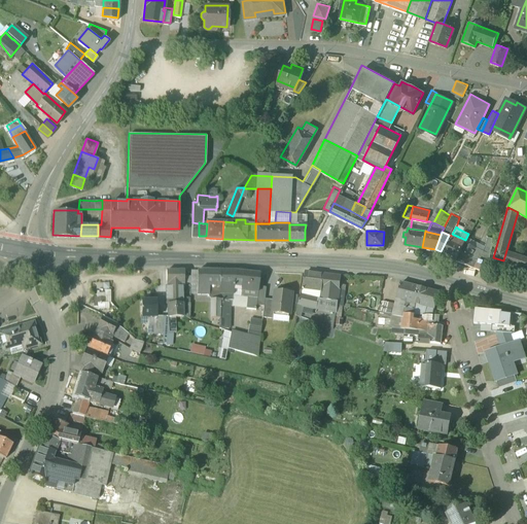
[(465,240),(452,234),(451,236),(443,252),(456,258),(465,240)]
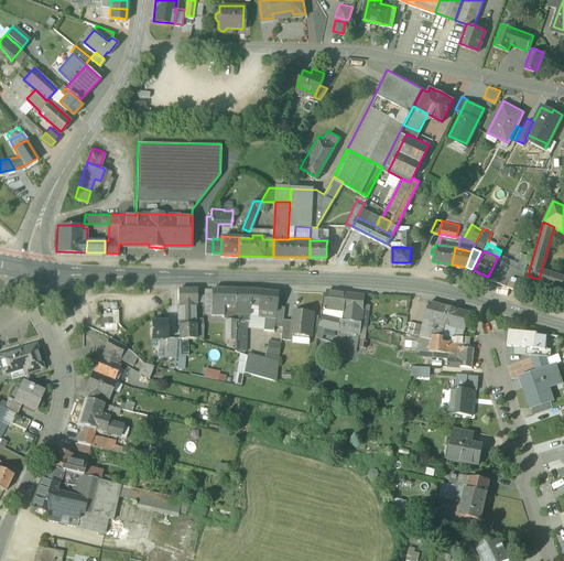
[(472,269),(474,270),(483,252),(480,251),(472,269)]
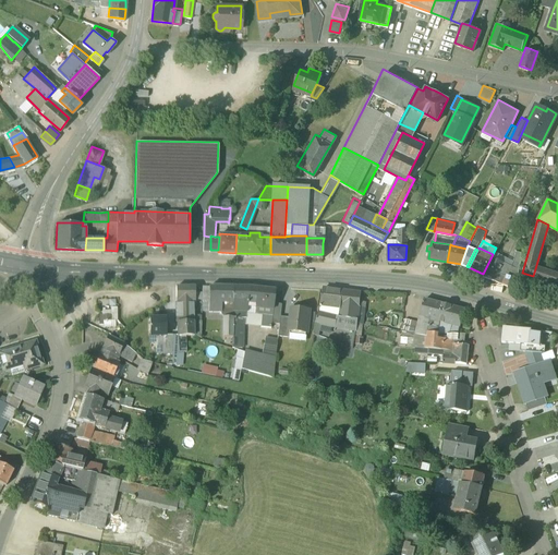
[(506,254),(496,250),(494,255),(502,261),(506,254)]
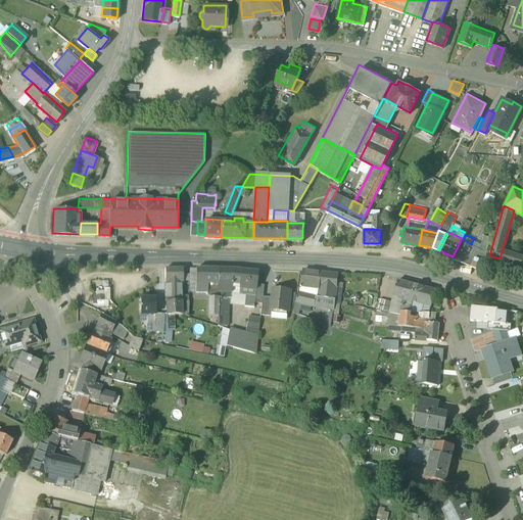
[(463,239),(454,256),(463,262),(471,244),(463,239)]
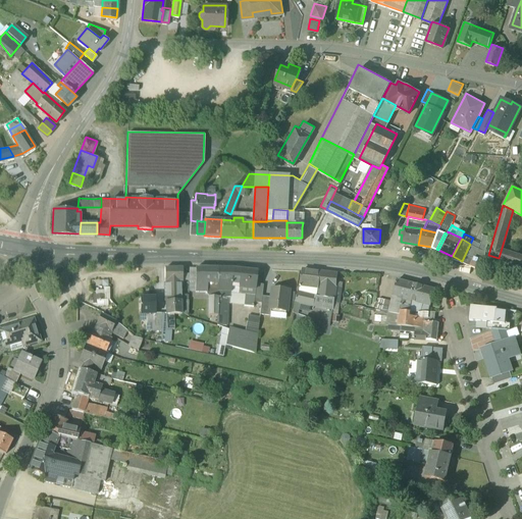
[(462,261),(470,264),(473,256),(480,258),(480,257),(480,254),(481,249),(479,248),(470,244),(462,261)]
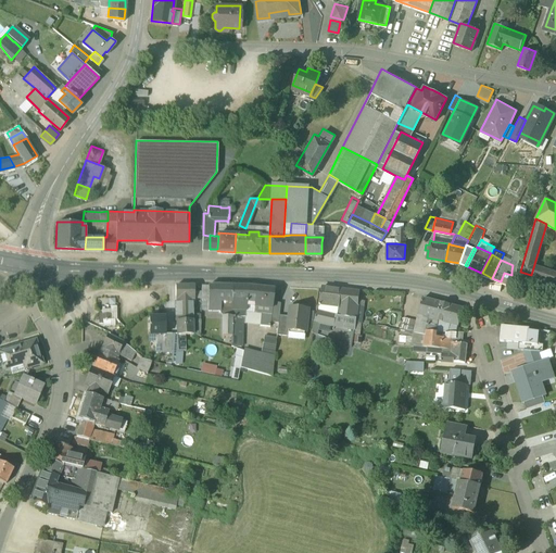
[(555,272),(534,264),(531,275),(551,281),(555,272)]
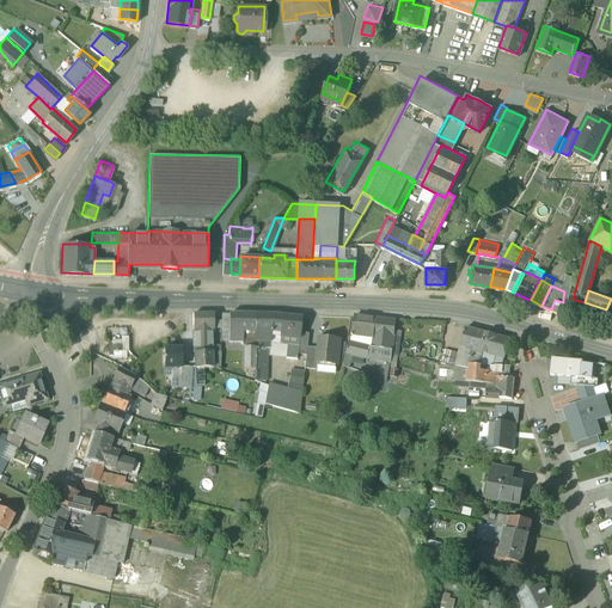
[(563,302),(555,300),(551,309),(563,314),(567,305),(563,302)]
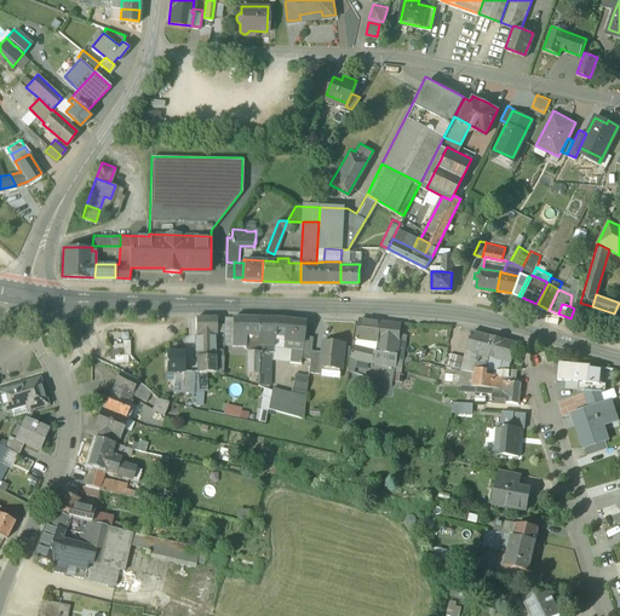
[(259,316),(233,315),(231,334),(250,333),(259,333),(259,316)]
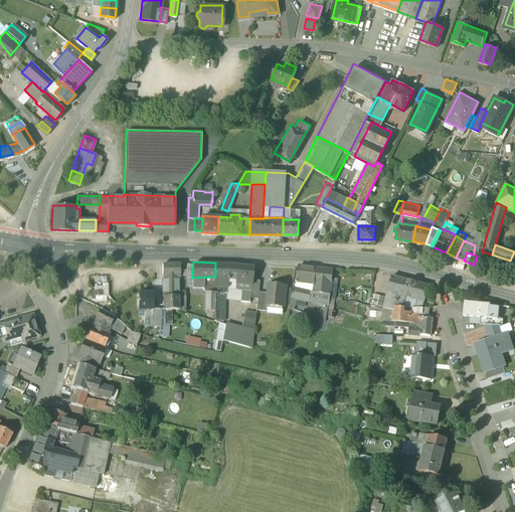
[(230,263),(215,263),(215,277),(228,278),(230,263)]
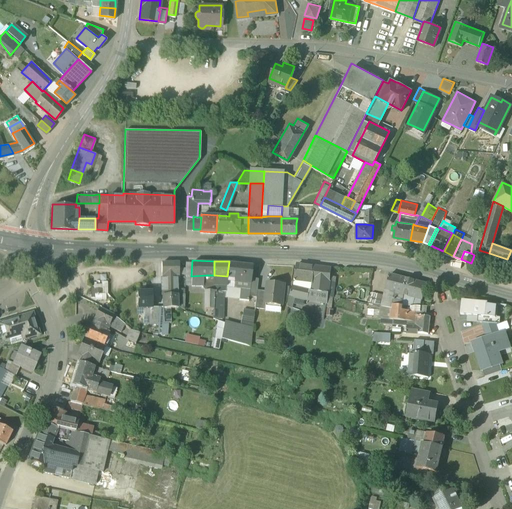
[(252,264),(229,261),(227,276),(227,279),(234,280),(241,280),(250,281),(251,276),(252,264)]
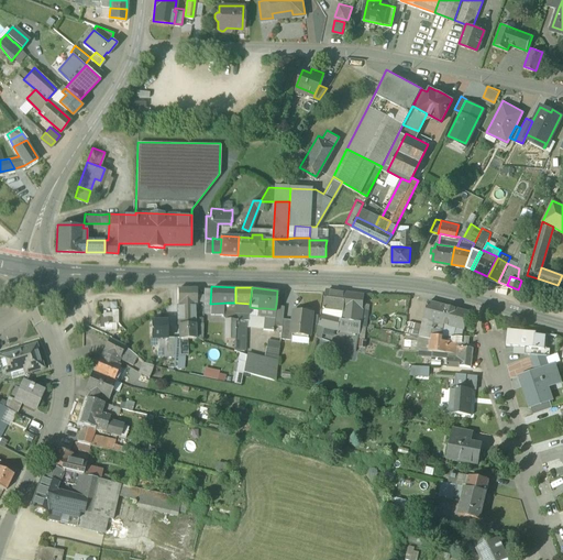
[(197,288),(178,288),(178,303),(187,303),(187,306),(195,305),(195,304),(197,303),(197,288)]
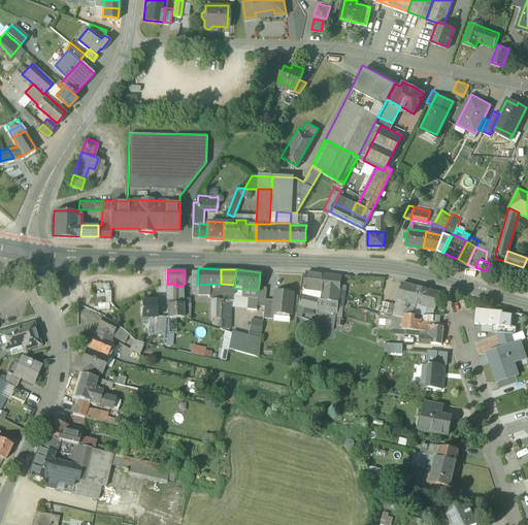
[(325,272),(305,270),(303,288),(322,290),(325,272)]
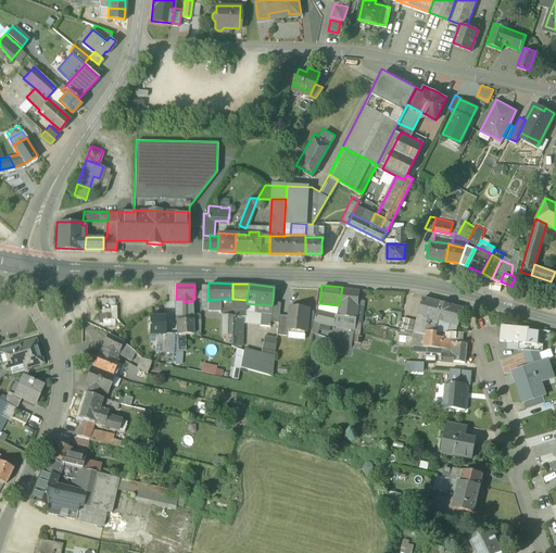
[(358,289),(342,287),(339,305),(339,313),(356,316),(358,289)]
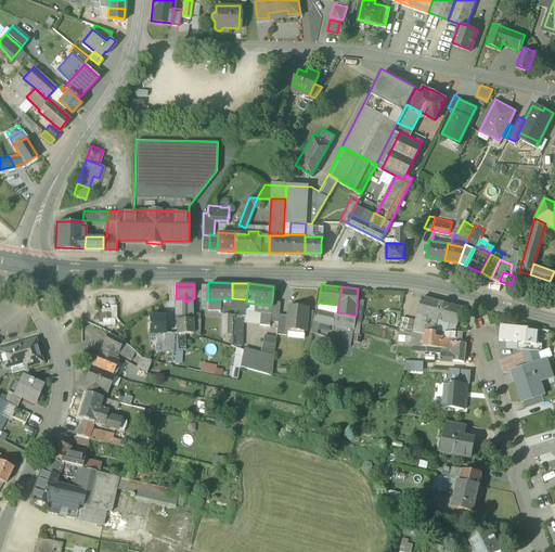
[(429,297),(422,295),(418,310),(425,312),(429,297)]
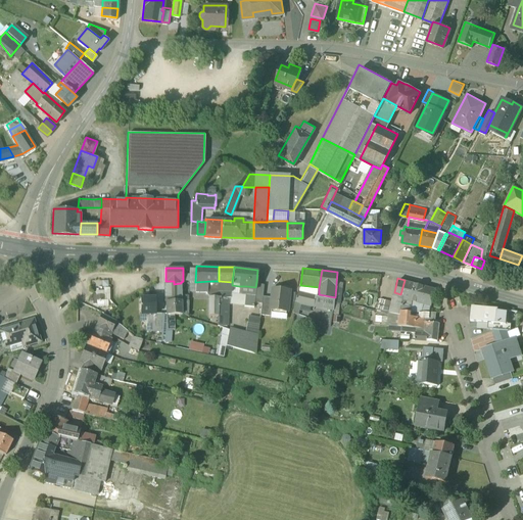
[(415,282),(405,280),(400,294),(411,297),(415,282)]
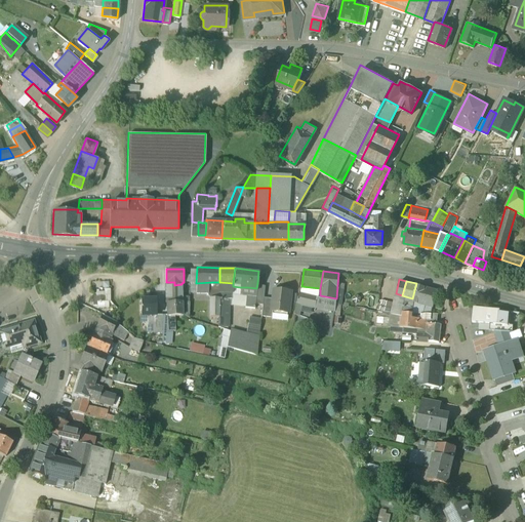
[(233,283),(219,282),(218,291),(218,296),(229,296),(231,296),(232,296),(233,286),(233,283)]
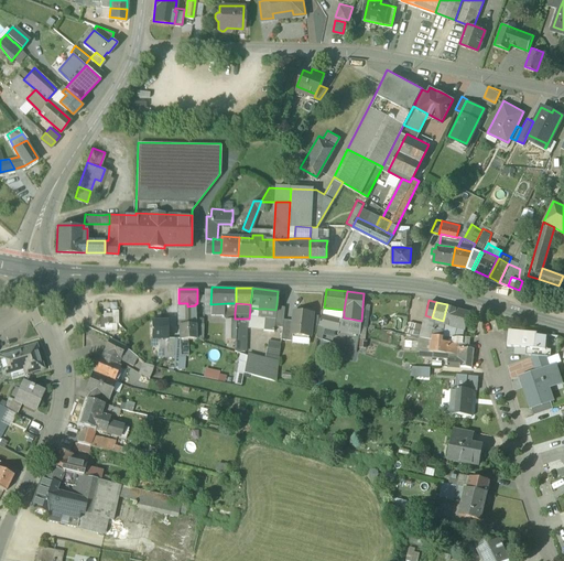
[(284,305),(277,304),(275,310),(274,324),(282,325),(283,317),(284,305)]
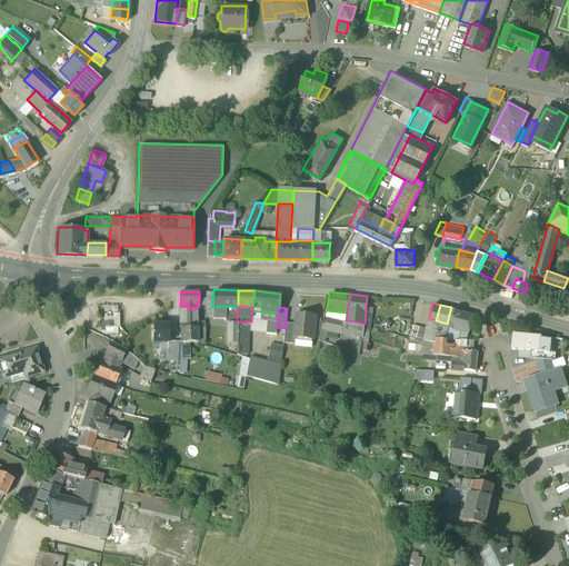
[(472,313),(451,307),(447,324),(455,327),(469,330),(472,313)]
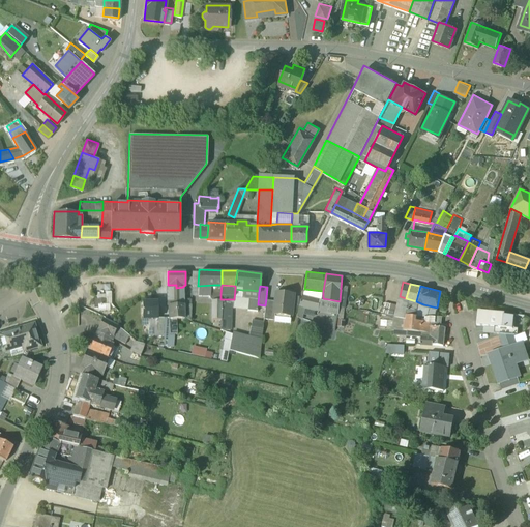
[(98,292),(98,308),(109,308),(109,302),(112,302),(111,290),(106,290),(106,292),(98,292)]
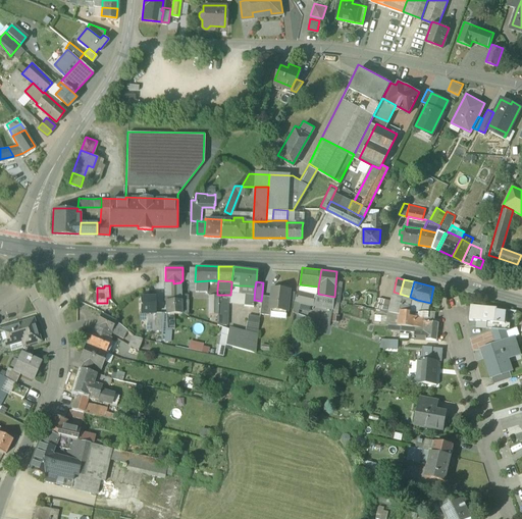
[(255,287),(246,286),(245,292),(244,303),(253,304),(254,300),(255,287)]
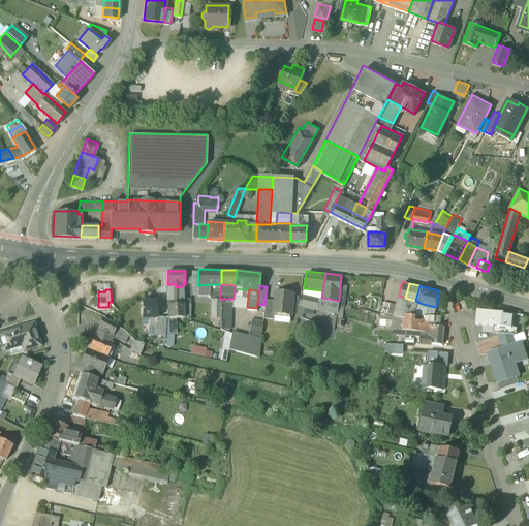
[(292,291),(276,289),(276,300),(275,312),(276,312),(290,313),(292,291)]
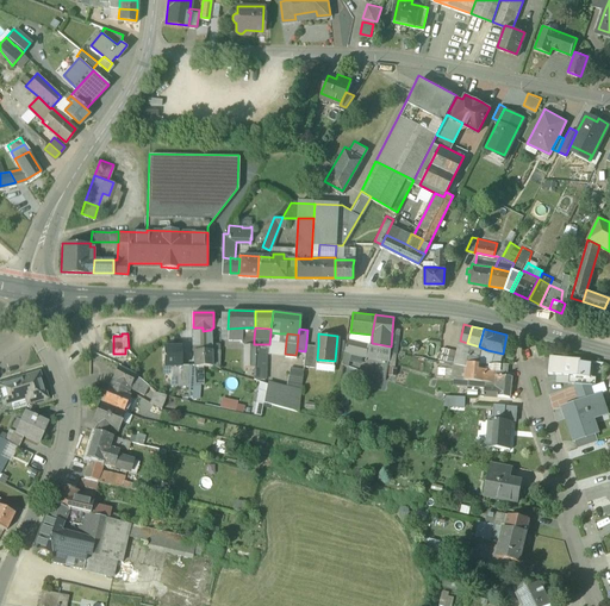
[(211,336),(193,336),(193,350),(212,349),(211,336)]
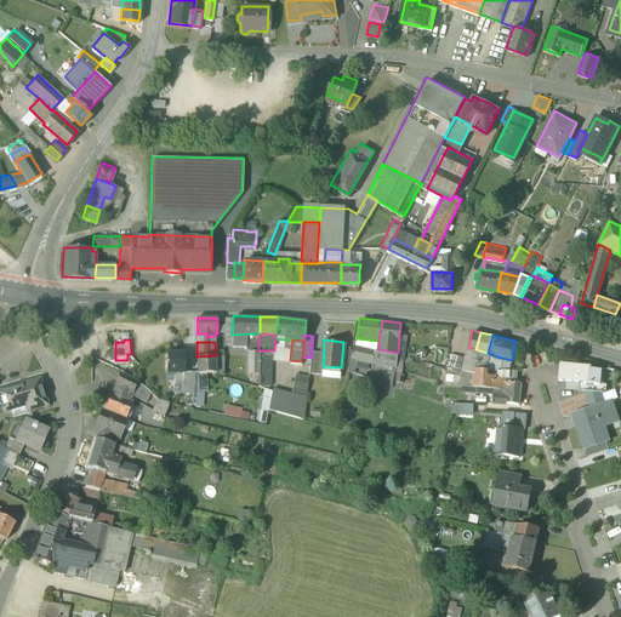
[(375,349),(354,344),(352,355),(372,360),(375,354),(375,349)]
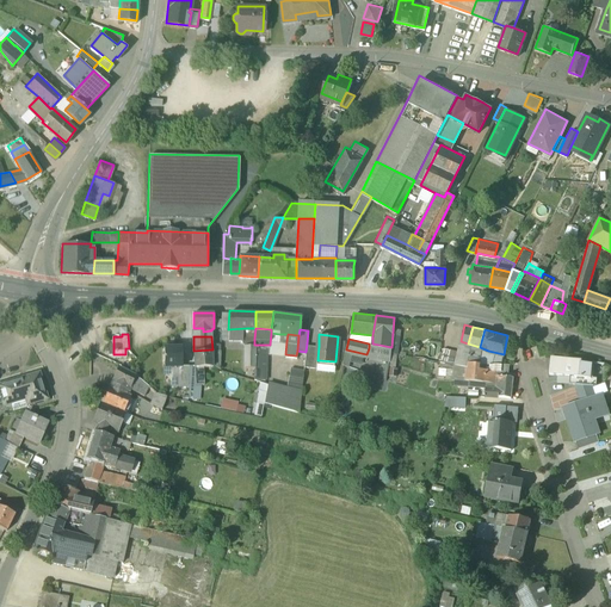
[(468,344),(461,341),(458,348),(455,360),(455,361),(461,364),(467,365),(468,360),(480,363),(501,363),(504,354),(488,351),(480,347),(468,344)]
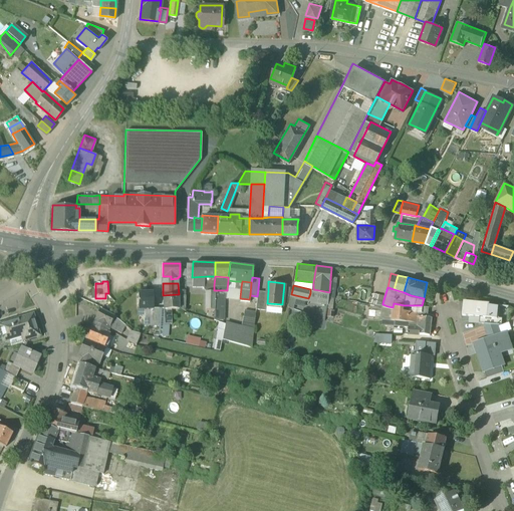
[(268,291),(258,289),(257,296),(256,307),(268,308),(268,303),(267,303),(268,291)]
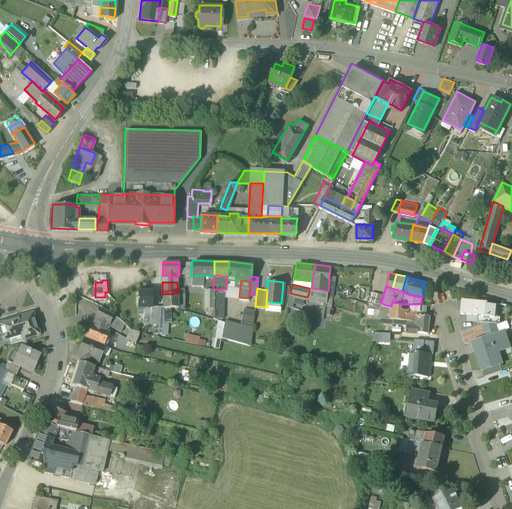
[(223,289),(213,289),(213,307),(222,307),(222,295),(223,289)]
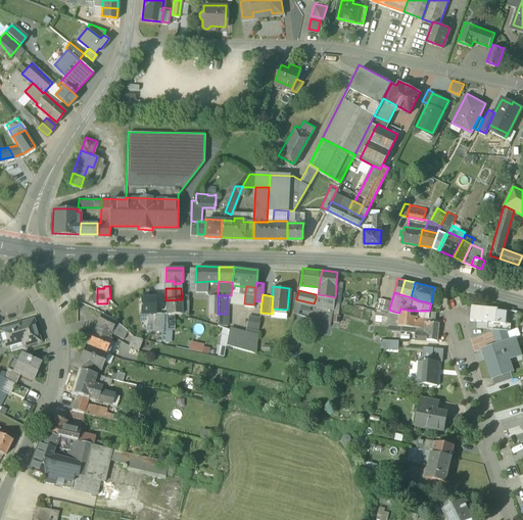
[(155,313),(155,296),(140,296),(140,314),(155,313)]
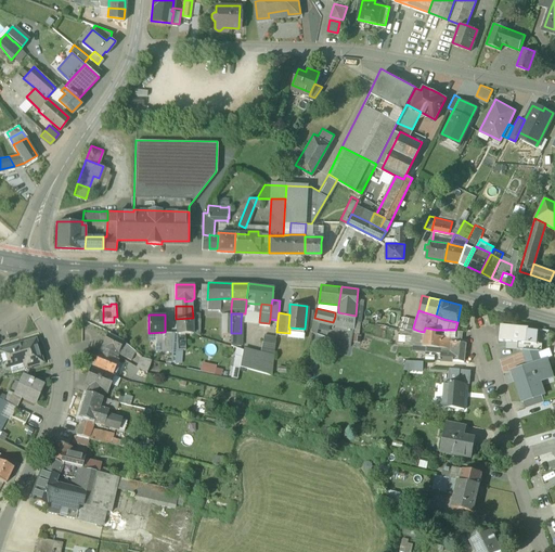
[(416,317),(404,315),(401,325),(413,328),(416,317)]
